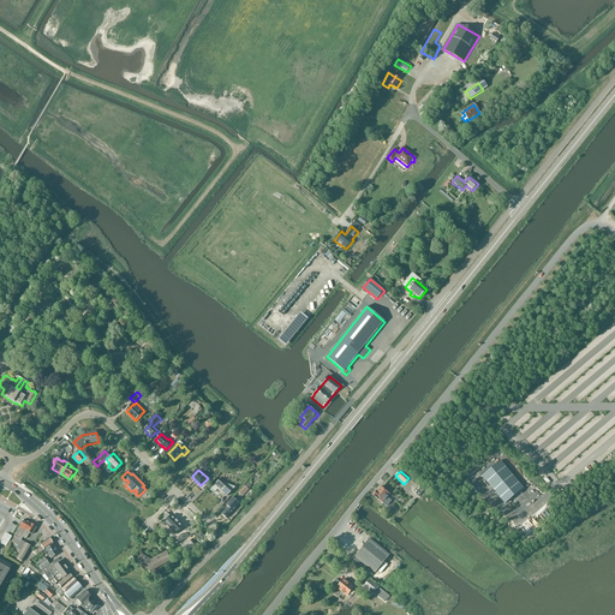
[(236,488),(219,481),(210,490),(216,493),(218,490),(220,493),(220,494),(228,496),(236,488)]
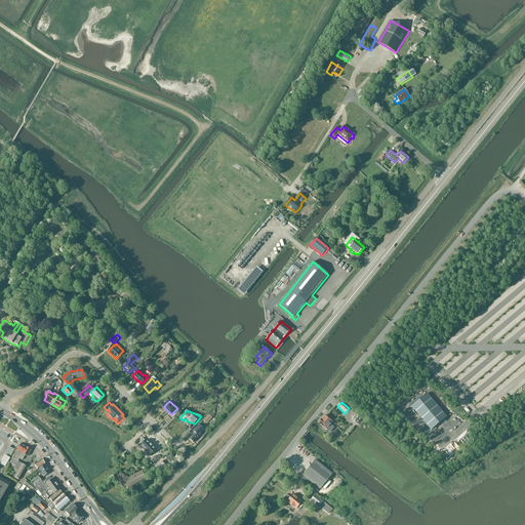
[(341,410),(339,412),(348,420),(350,417),(341,410)]
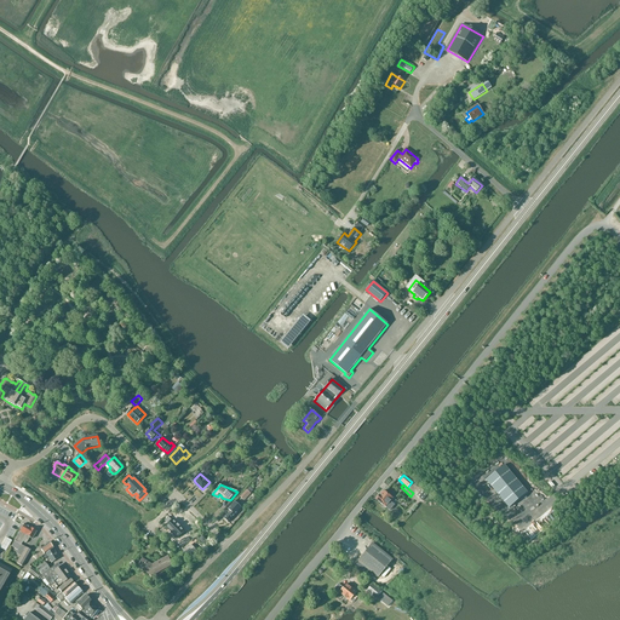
[(547,510),(522,484),(506,500),(532,526),(547,510)]
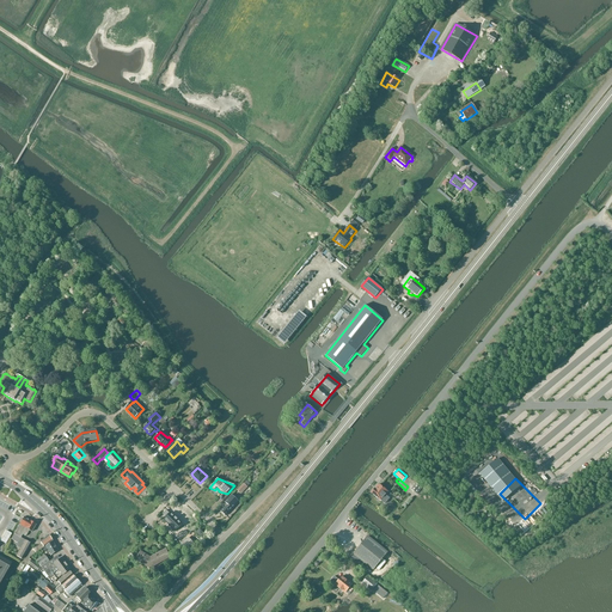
[(244,483),(237,490),(242,495),(248,488),(248,487),(250,484),(246,481),(244,483)]
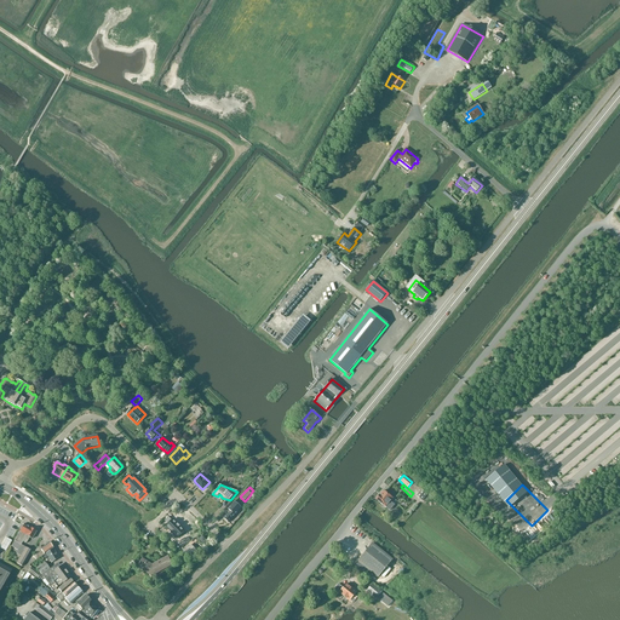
[(390,511),(395,505),(391,501),(394,499),(384,491),(380,495),(379,495),(377,500),(385,507),(390,511)]
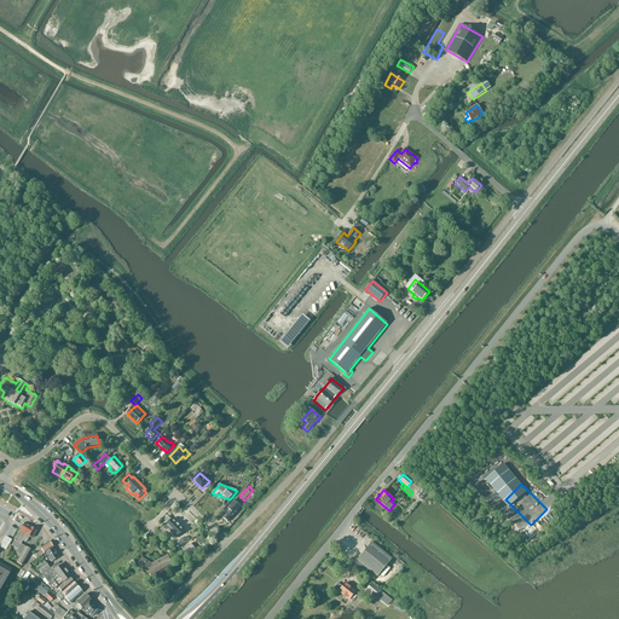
[(421,501),(427,495),(421,490),(416,496),(421,501)]
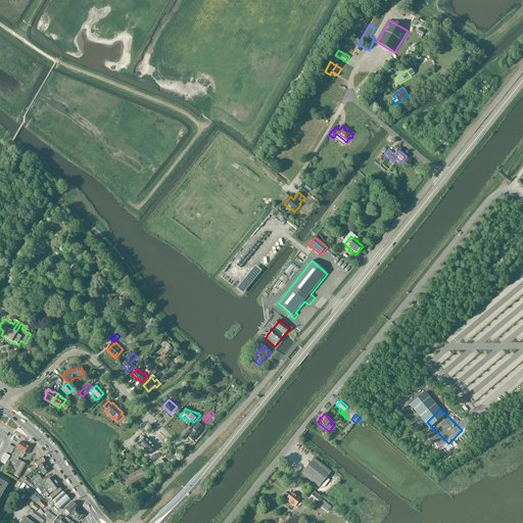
[(193,441),(198,435),(203,430),(197,424),(192,429),(194,431),(189,437),(193,441)]
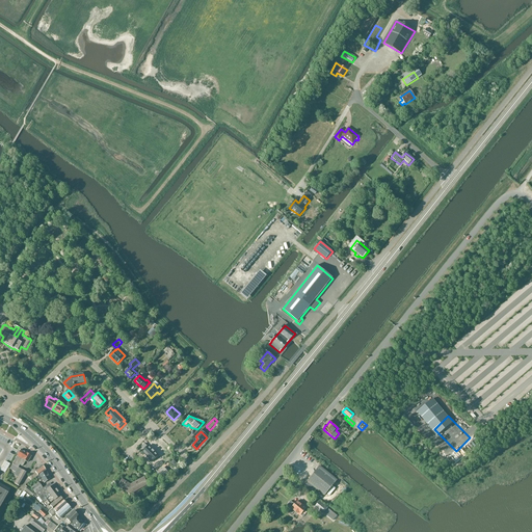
[(142,452),(152,461),(158,456),(149,446),(142,452)]
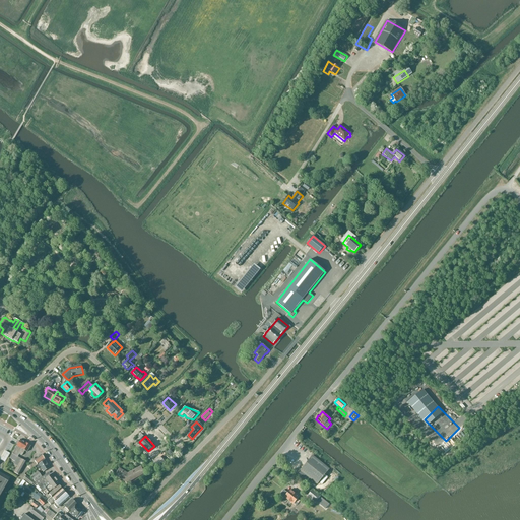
[(26,452),(30,446),(29,446),(28,445),(28,444),(27,444),(20,440),(9,458),(14,461),(13,464),(17,466),(13,472),(18,475),(26,462),(17,457),(19,454),(21,456),(24,451),(26,452)]
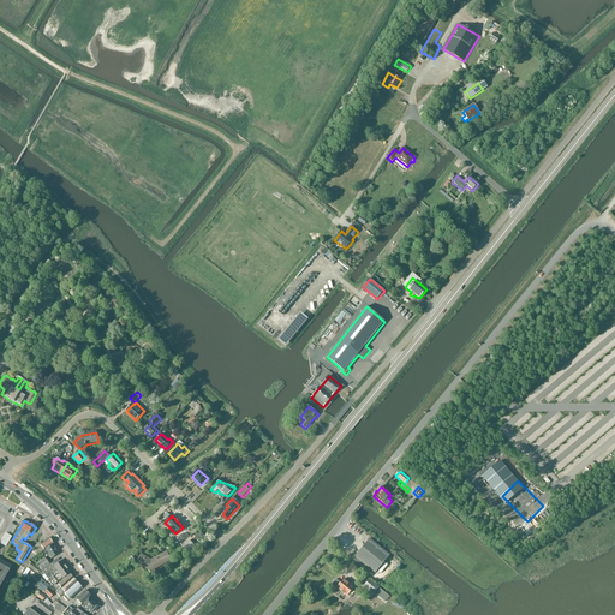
[(6,533),(1,544),(6,547),(12,537),(6,533)]
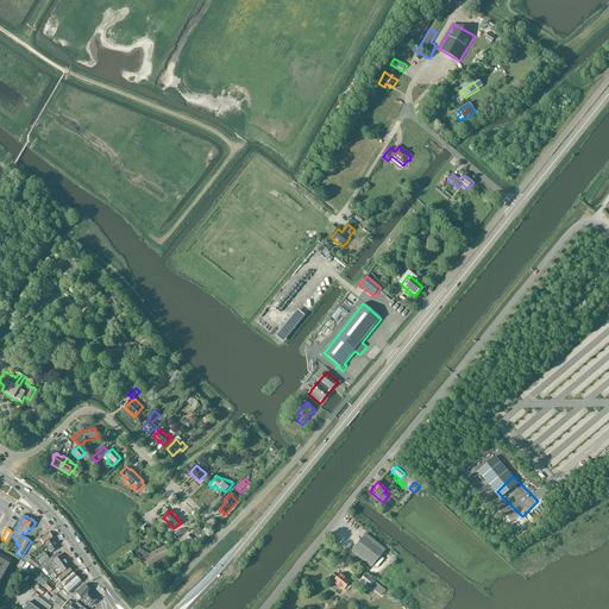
[(36,551),(37,550),(51,539),(49,534),(48,535),(48,534),(41,539),(39,538),(37,539),(35,541),(36,542),(32,546),(36,551)]
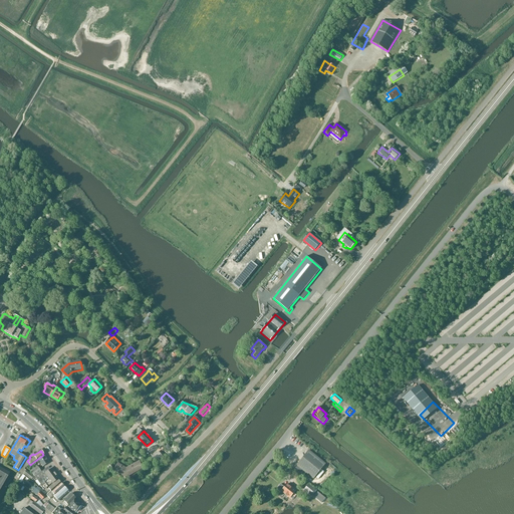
[(308,451),(297,465),(314,479),(325,464),(308,451)]
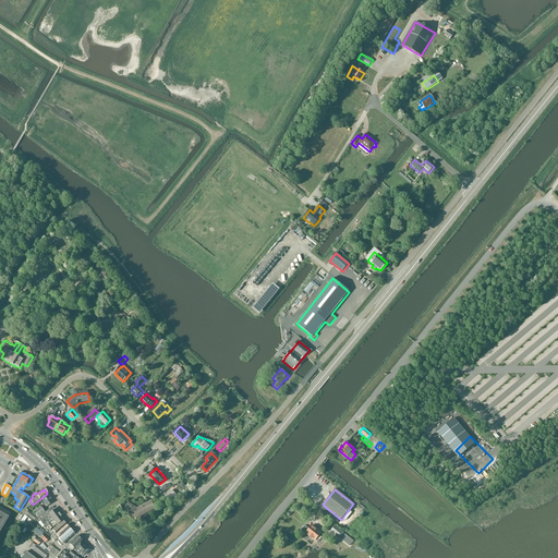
[(47,507),(52,502),(47,494),(37,501),(38,504),(40,502),(43,506),(45,504),(47,507)]
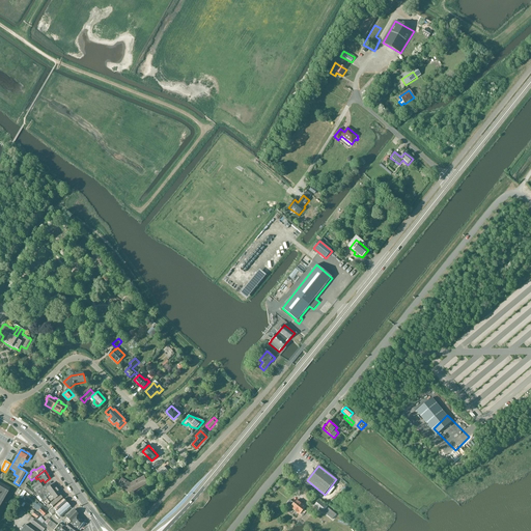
[(167,474),(162,470),(158,474),(162,478),(167,474)]
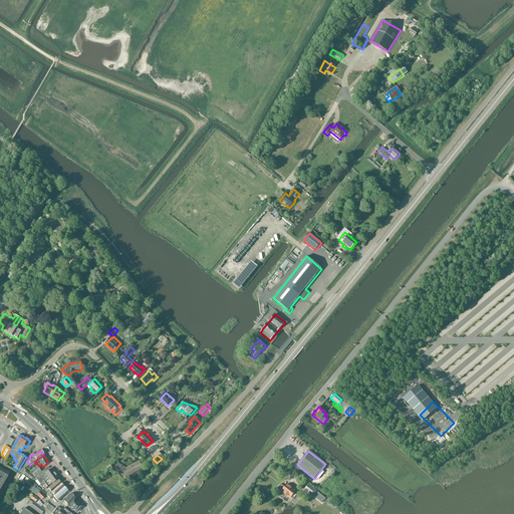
[(137,464),(126,470),(124,469),(125,468),(117,464),(113,471),(125,478),(144,469),(140,462),(136,463),(137,464)]
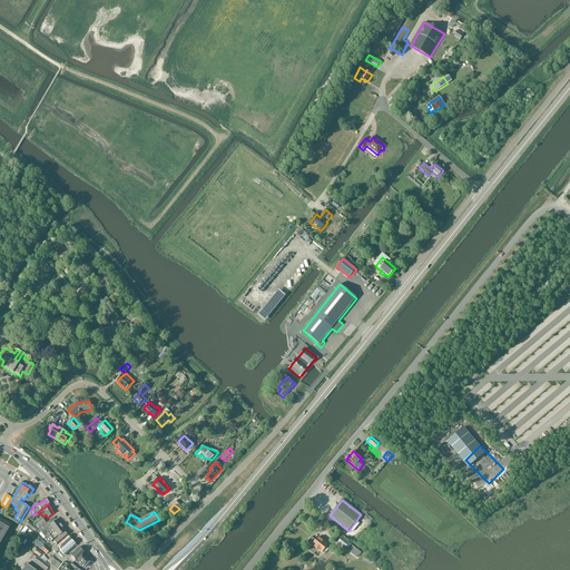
[(56,521),(52,518),(46,523),(41,517),(33,522),(46,538),(51,533),(61,526),(57,520),(56,521)]
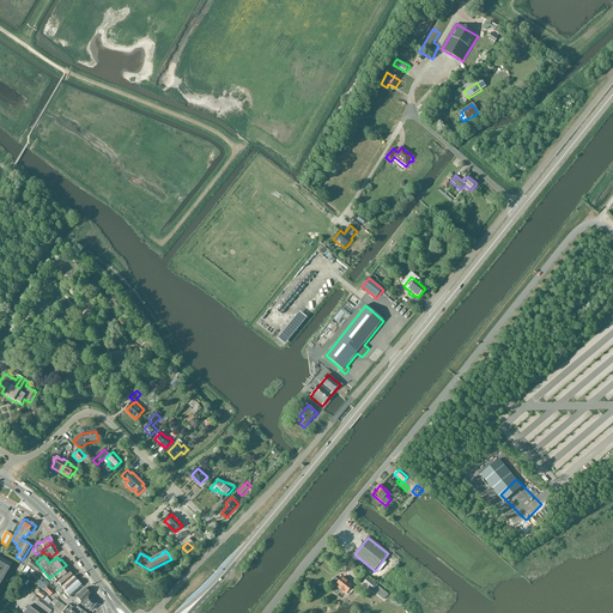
[(0,582),(11,564),(0,558),(0,582)]
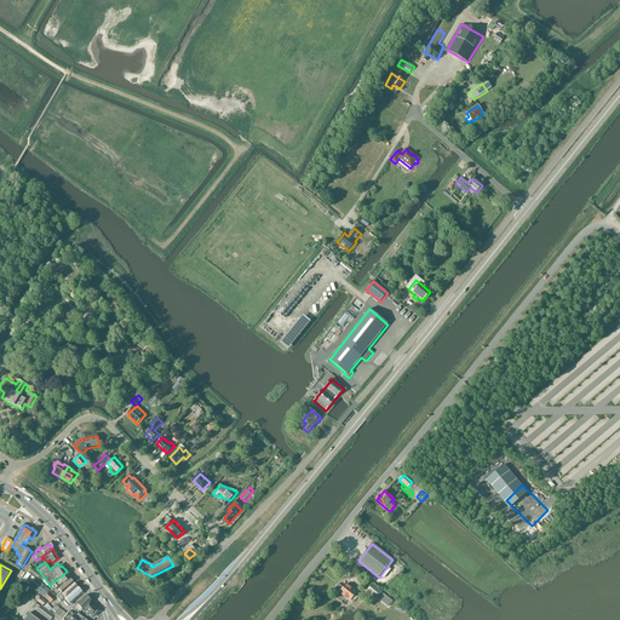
[(32,568),(28,572),(38,579),(41,575),(35,570),(32,567),(32,568)]
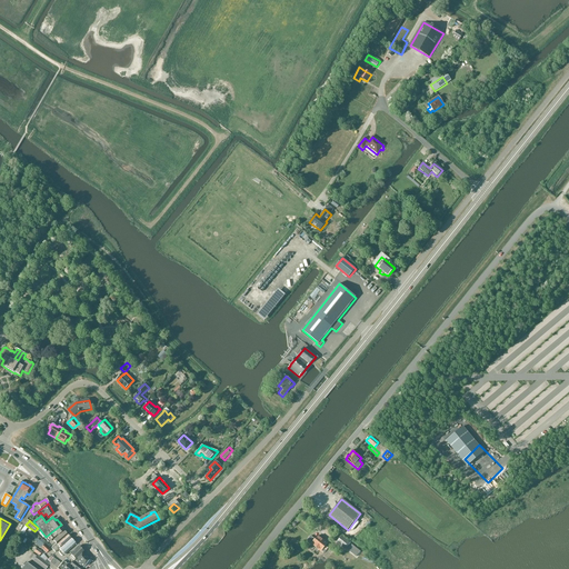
[(48,542),(58,536),(66,530),(61,525),(51,532),(46,537),(45,538),(48,542)]
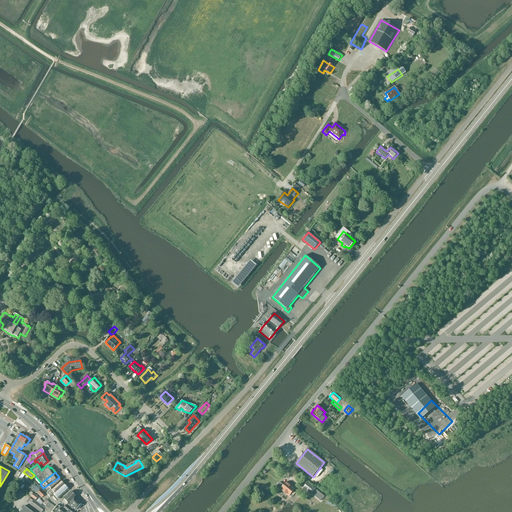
[(51,489),(60,481),(58,478),(45,489),(43,490),(41,487),(38,489),(40,490),(37,493),(42,498),(45,495),(43,493),(46,491),(49,488),(51,489)]
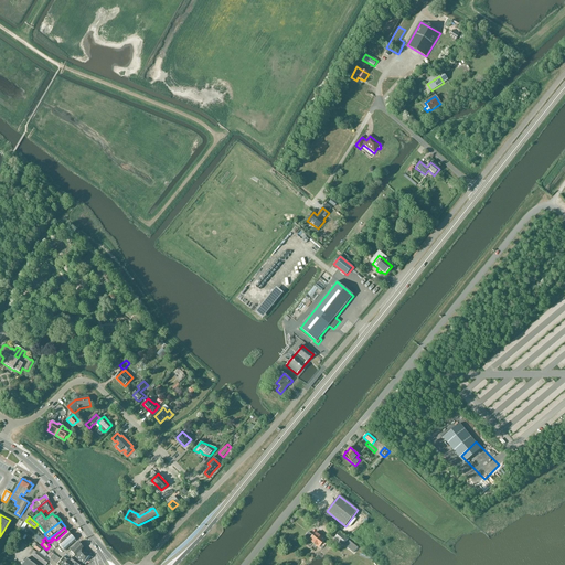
[(62,543),(70,535),(67,532),(60,539),(57,541),(57,540),(51,545),(55,548),(59,545),(59,544),(62,542),(62,543)]
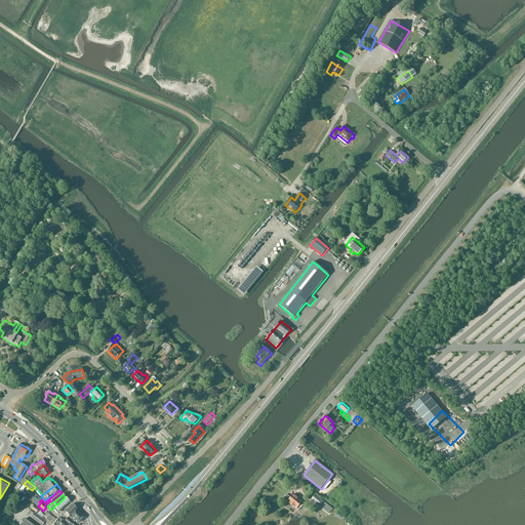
[(303,501),(299,498),(294,494),(291,498),(287,494),(283,498),(287,502),(289,503),(296,509),(303,501)]
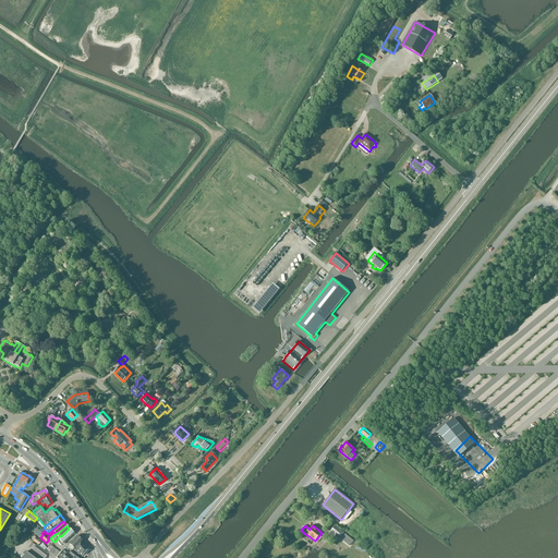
[(344,532),(336,525),(329,532),(339,540),(344,532)]
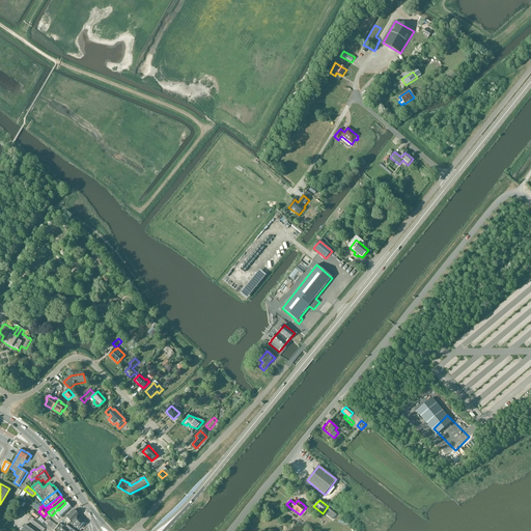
[(55,511),(55,512),(57,514),(55,516),(58,520),(60,518),(71,508),(66,504),(65,503),(58,510),(58,509),(55,511)]
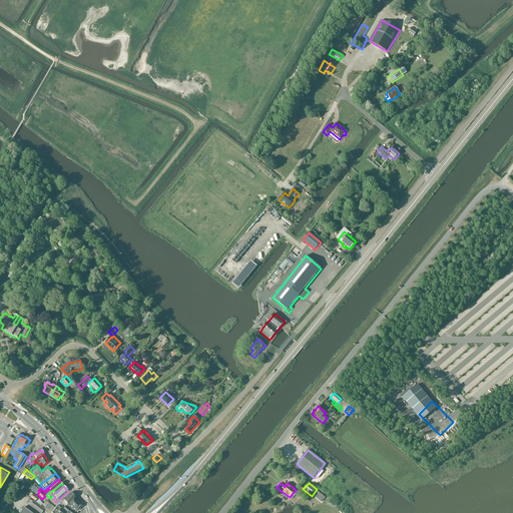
[(38,498),(33,494),(31,493),(28,496),(35,502),(38,498)]
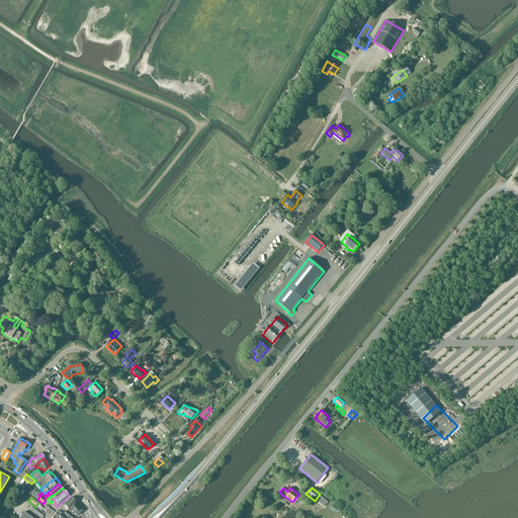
[(71,512),(77,504),(71,498),(64,505),(60,509),(64,511),(65,512),(66,510),(68,511),(69,510),(71,512)]
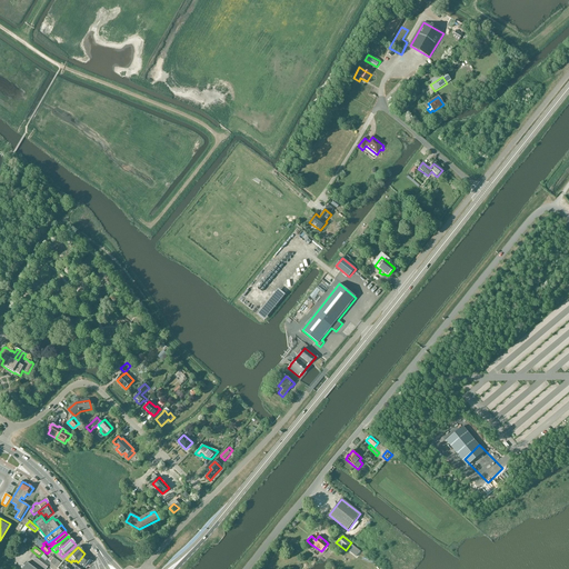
[(37,557),(32,553),(29,558),(33,561),(43,568),(46,568),(48,567),(51,568),(55,568),(49,565),(46,561),(40,557),(39,558),(37,557)]
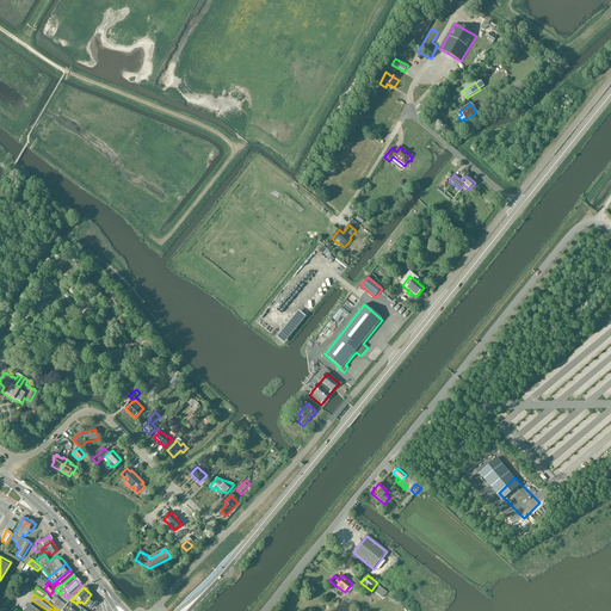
[(91,594),(84,604),(82,604),(90,610),(97,600),(91,594)]
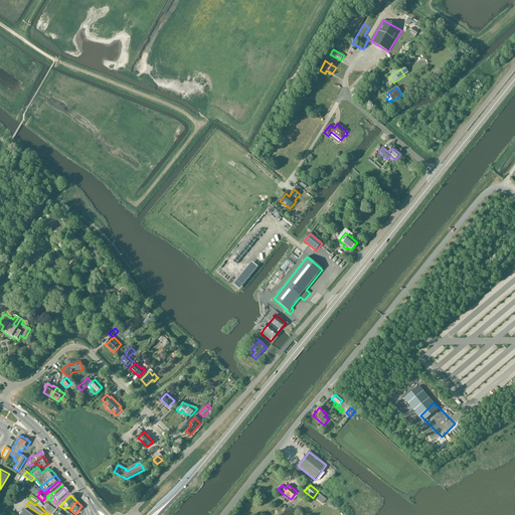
[(49,514),(51,514),(55,510),(48,505),(46,507),(44,506),(41,508),(44,511),(49,514)]
